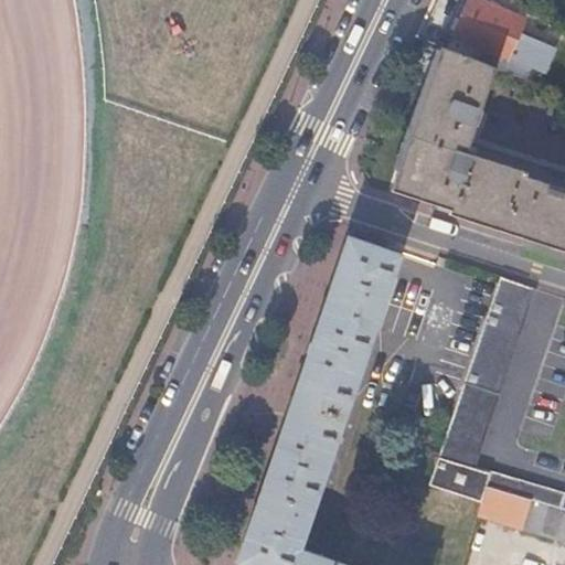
[(481,50),(477,62),(496,68),(524,80),(528,70),(507,60),(524,19),(479,0),(469,0),(452,38),(481,50)]
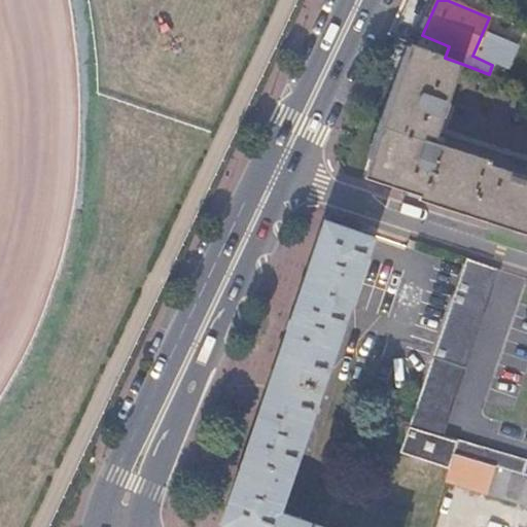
[(445,58),(411,44),(366,177),(420,196),(419,201),(526,236),(526,165),(437,136),(462,64),(445,58)]
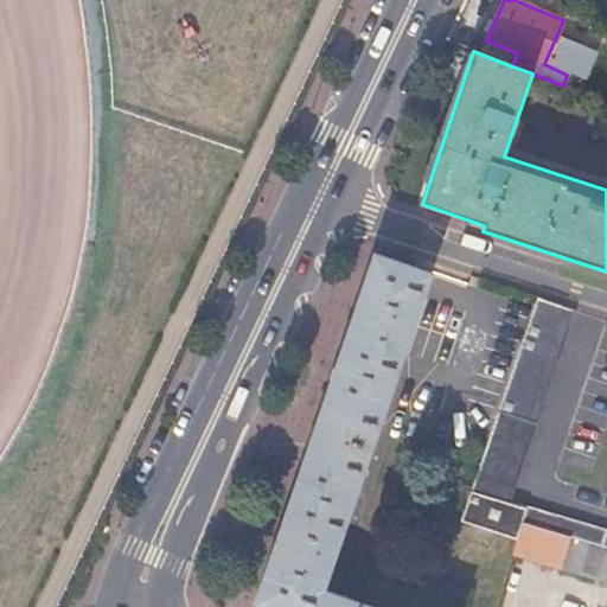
[(356,606),(319,594),(428,276),(375,259),(255,605),(261,606),(356,606)]
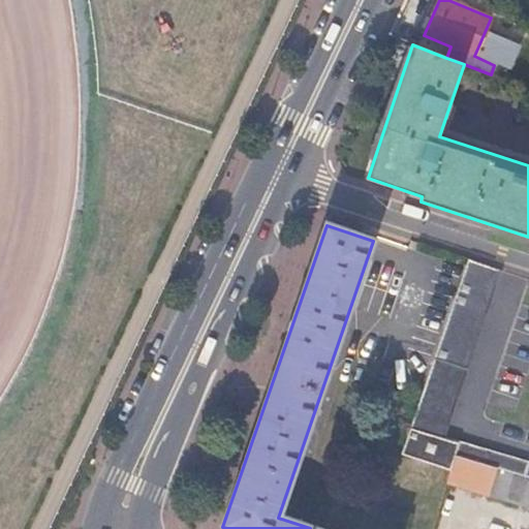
[(499,271),(467,259),(401,455),(452,470),(456,456),(528,478),(528,465),(441,440),(499,271)]
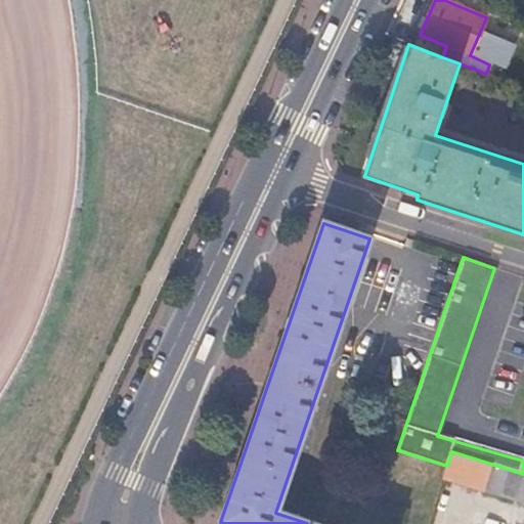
[(447,466),(443,479),(523,503),(523,474),(451,451),(447,466)]
